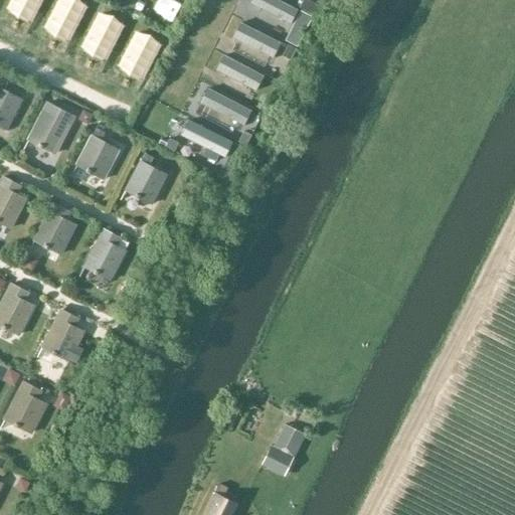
[(297,8),(280,0),(249,0),(249,2),(291,21),(297,8)]
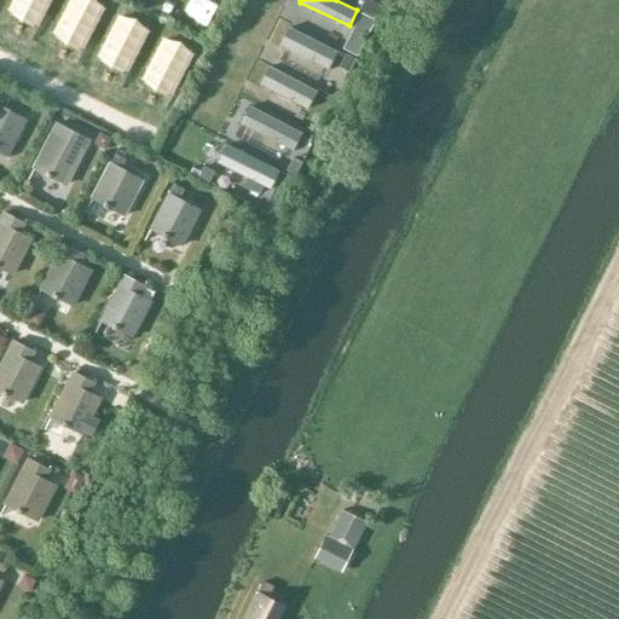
[(327,68),(336,48),(287,25),(277,45),(327,68)]
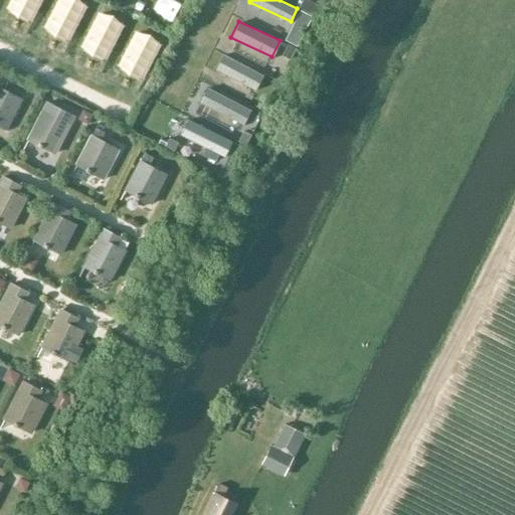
[(264,71),(223,53),(214,68),(255,91),(264,71)]
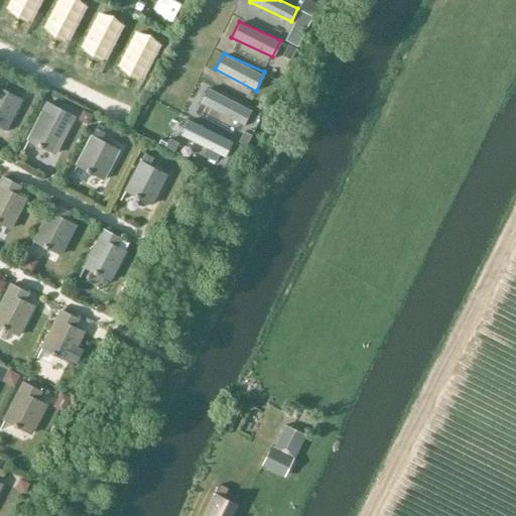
[(0,126),(7,130),(23,100),(4,90),(8,83),(0,78),(0,126)]
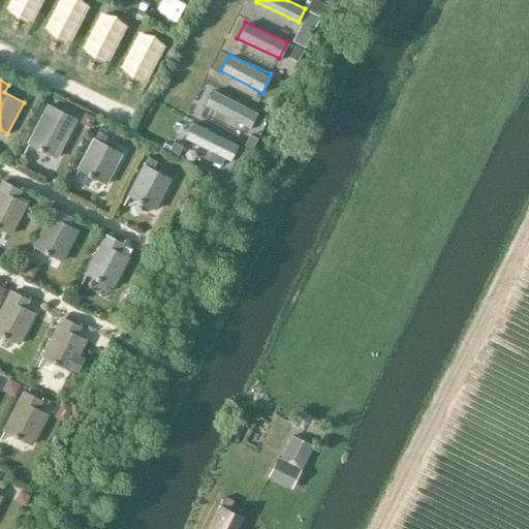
[(254,111),(212,89),(205,104),(247,125),(254,111)]
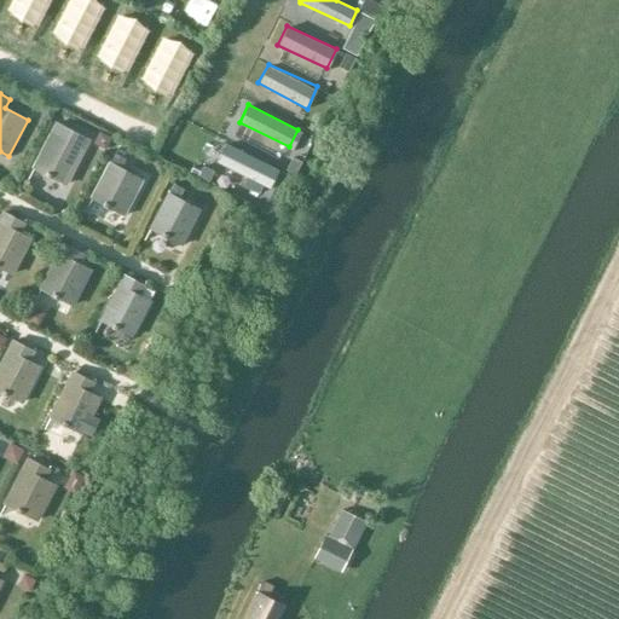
[(51,132),(32,168),(68,186),(86,150),(64,138),(68,128),(57,123),(52,132),(51,132)]
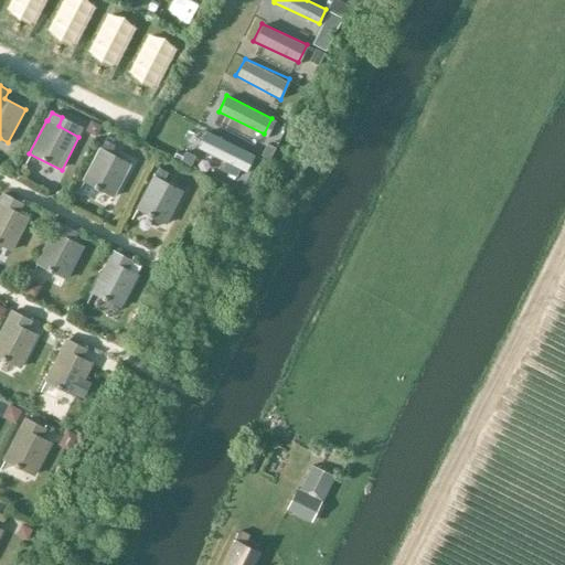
[(254,155),(205,130),(196,148),(245,172),(254,155)]
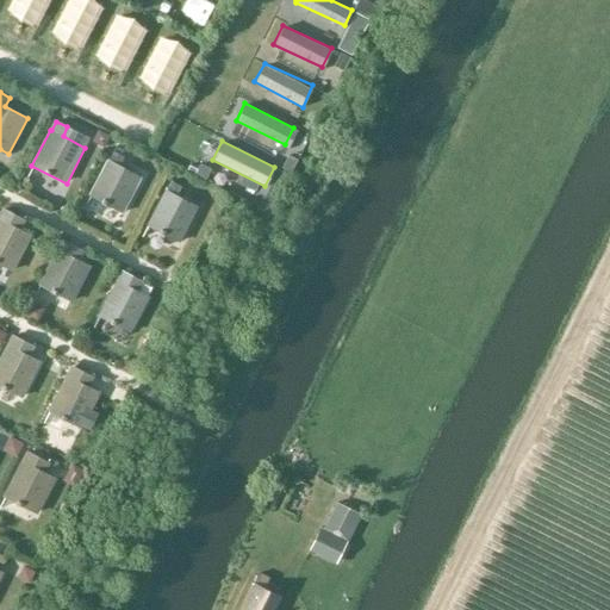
[(109,160),(89,195),(124,213),(142,178),(120,166),(125,157),(114,151),(109,160)]
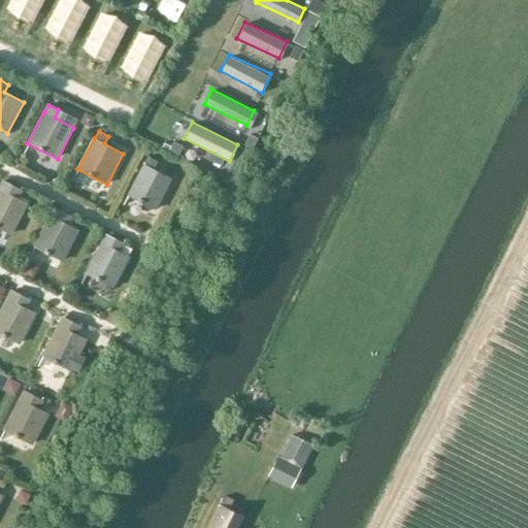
[(143,164),(127,196),(157,210),(172,178),(154,169),(158,161),(149,157),(143,164)]
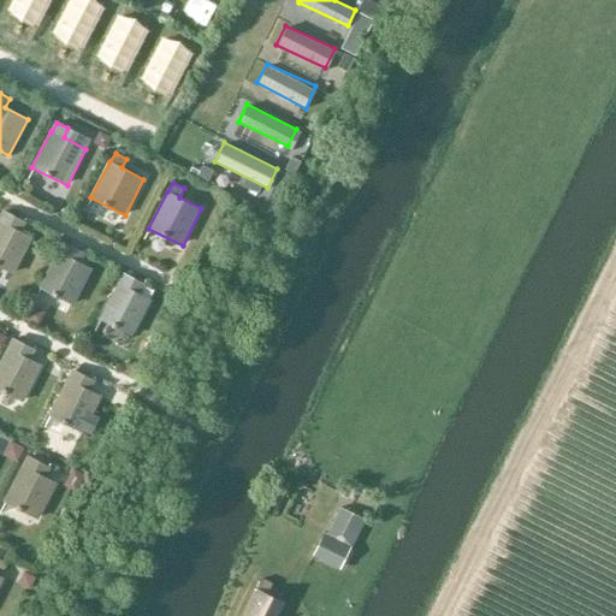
[(0,267),(13,274),(33,238),(11,226),(16,217),(4,212),(0,218),(0,267)]
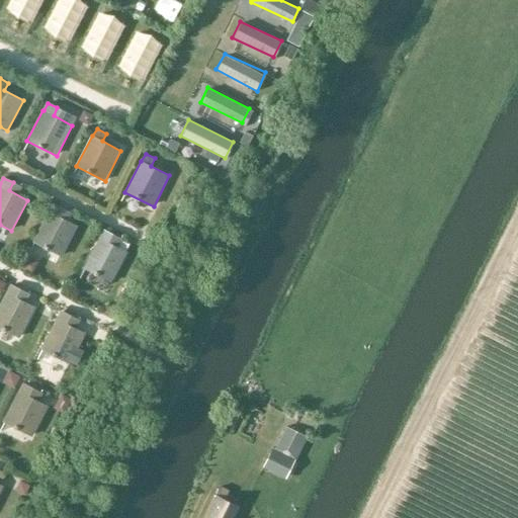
[(49,211),(33,242),(62,257),(77,227),(59,217),(63,208),(54,204),(50,211),(49,211)]
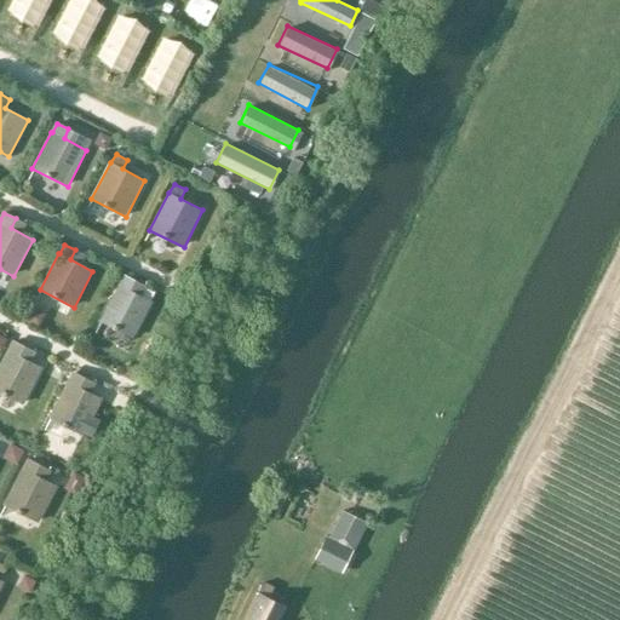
[(119,285),(99,321),(135,338),(153,302),(131,291),(136,282),(124,275),(119,285)]
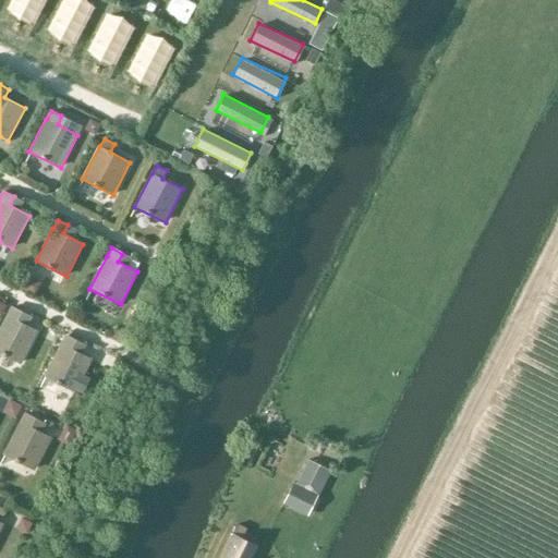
[(8,315),(0,329),(0,353),(21,364),(38,330),(19,320),(23,313),(12,307),(9,316),(8,315)]
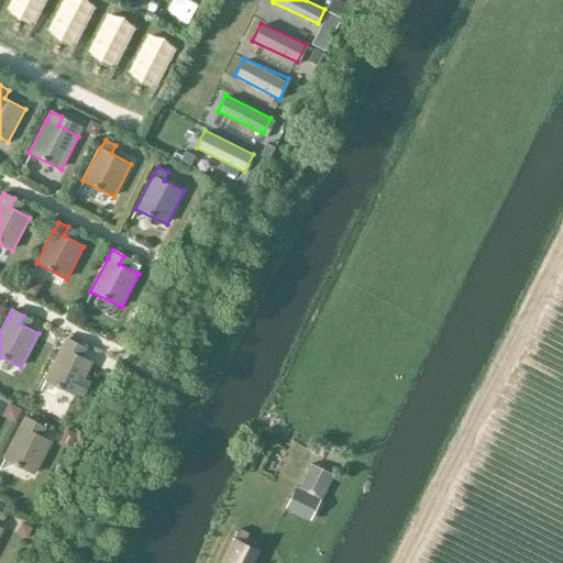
[(61,346),(44,379),(76,396),(94,362),(73,352),(77,343),(67,339),(62,346),(61,346)]
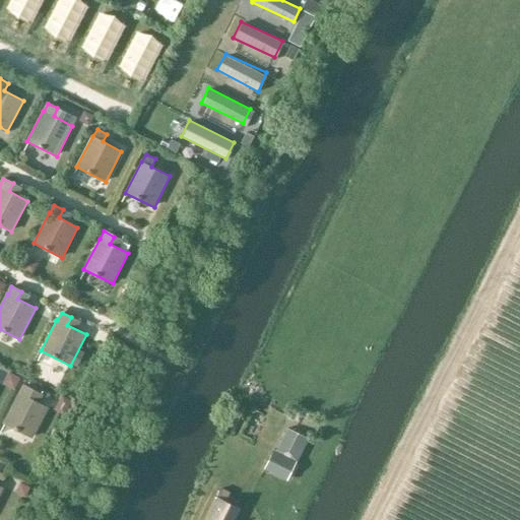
[(19,393),(4,424),(33,438),(48,407),(29,397),(34,390),(24,386),(20,393),(19,393)]
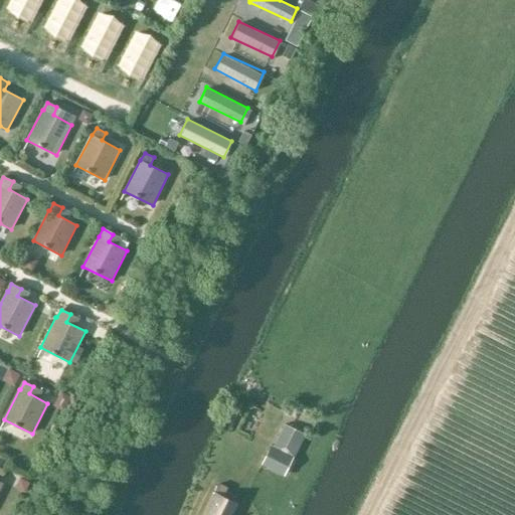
[(305,435),(287,425),(275,449),(272,448),(263,466),(285,477),(305,435)]
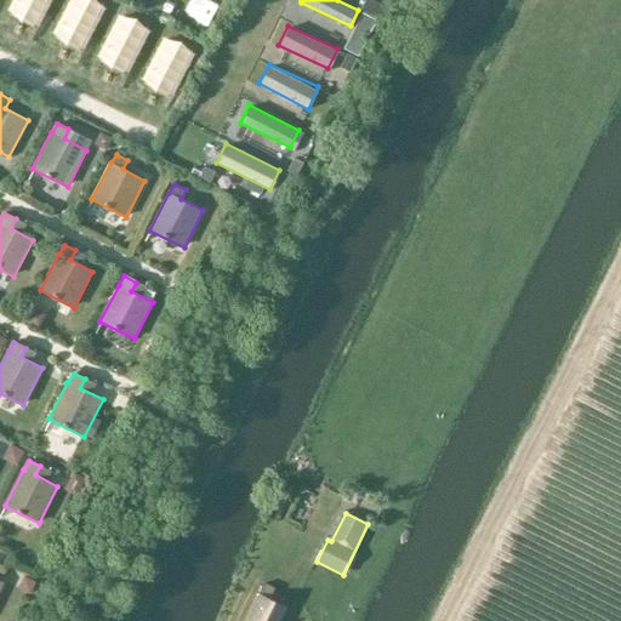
[(280,620),(288,608),(271,599),(275,588),(265,582),(258,593),(256,593),(243,620),(280,620)]
